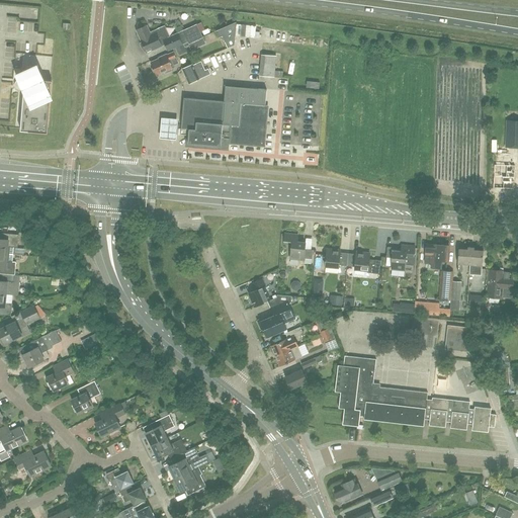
[(164,39),(168,51),(188,41),(188,44),(202,37),(197,24),(184,30),(180,22),(174,24),(178,33),(170,37),(165,26),(150,33),(147,25),(137,30),(143,42),(140,44),(141,47),(143,49),(145,48),(147,53),(163,46),(161,41),(164,39)]
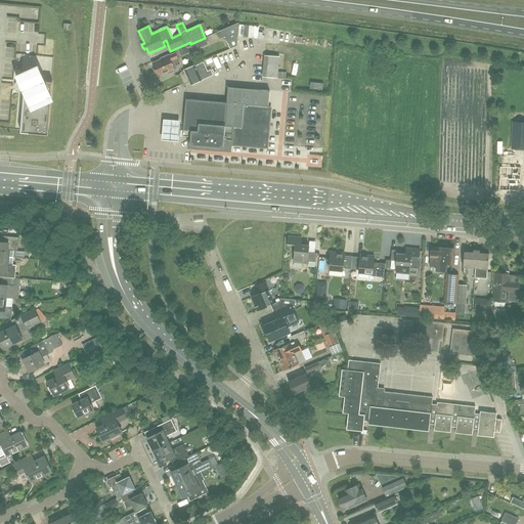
[(230,49),(236,46),(238,23),(218,32),(221,38),(225,37),(230,49)]
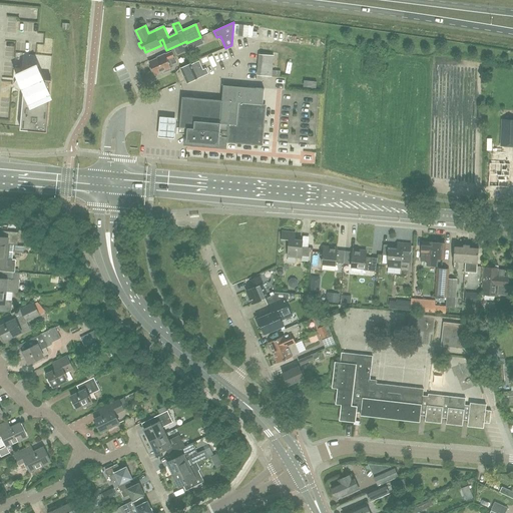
[(255,37),(255,26),(245,25),(245,37),(255,37)]
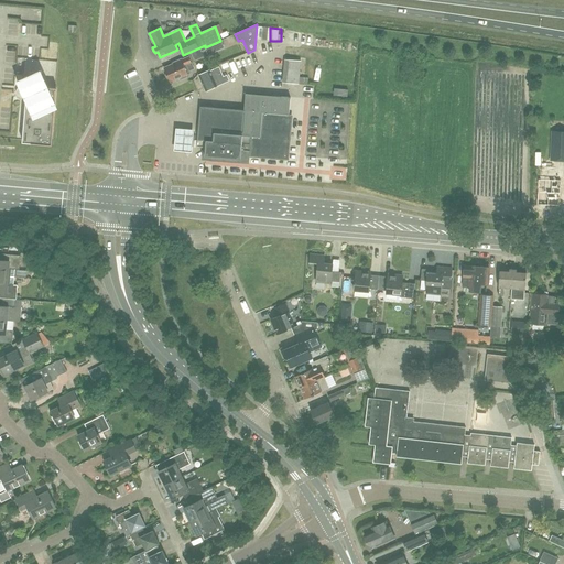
[(193,65),(190,56),(182,60),(182,58),(173,63),(173,65),(164,68),(171,82),(180,78),(181,80),(187,77),(186,75),(188,74),(187,72),(195,69),(193,65)]
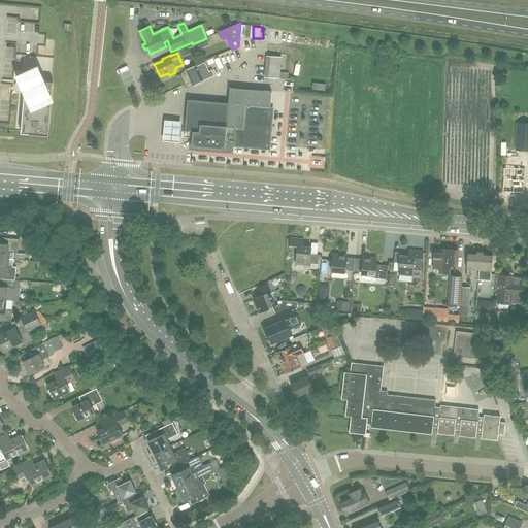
[(281,72),(282,57),(266,56),(264,77),(279,78),(281,72)]
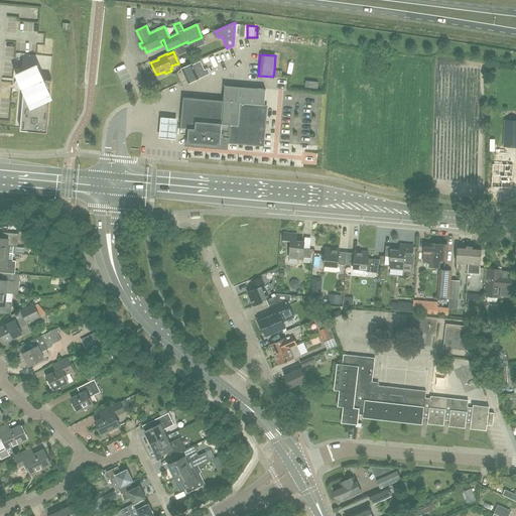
[(208,69),(205,71),(202,61),(194,66),(192,65),(182,69),(188,84),(211,75),(208,69)]
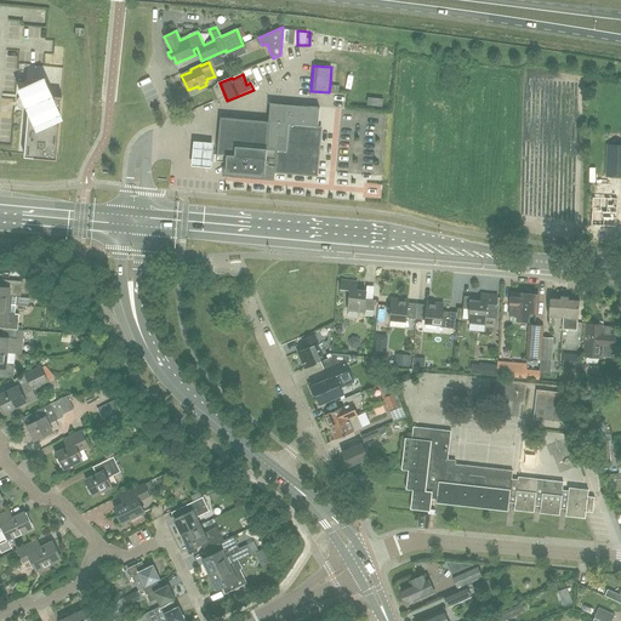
[(23,95),(21,96),(20,97),(18,98),(18,100),(17,101),(17,102),(17,103),(17,104),(18,106),(20,107),(21,108),(22,108),(23,108),(26,108),(28,107),(30,110),(27,148),(26,157),(55,159),(56,151),(61,97),(51,96),(44,81),(46,80),(45,79),(20,91),(20,92),(21,91),(23,95)]
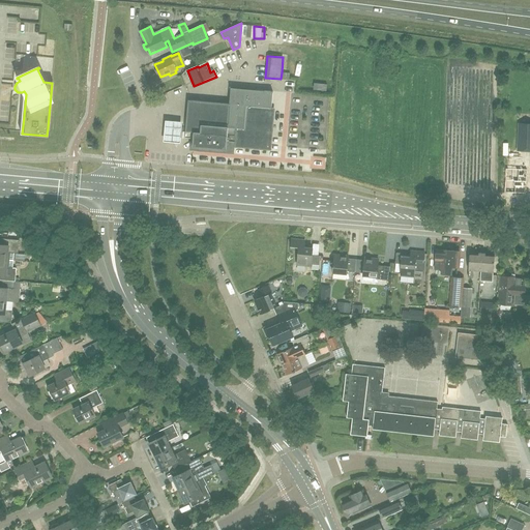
[(185,137),(194,138),(193,146),(227,149),(227,143),(268,147),(273,91),(231,87),(230,104),(188,99),(185,137)]
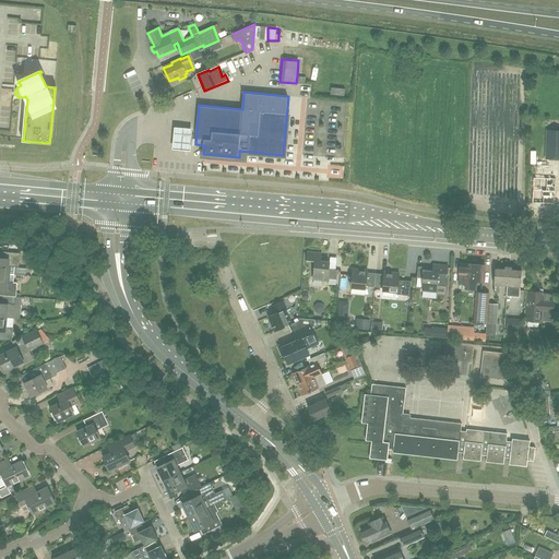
[(191,153),(192,131),(175,130),(174,152),(191,153)]
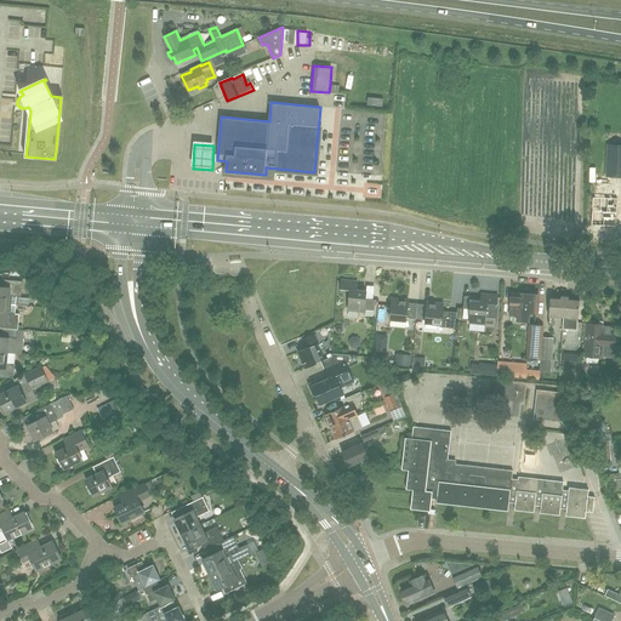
[(607,177),(620,177),(620,144),(608,144),(607,177)]
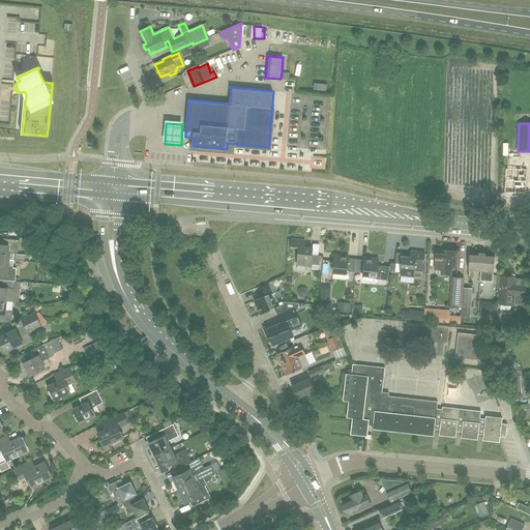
[(513,169),(513,158),(507,158),(507,169),(506,169),(505,187),(523,188),(524,169),(513,169)]
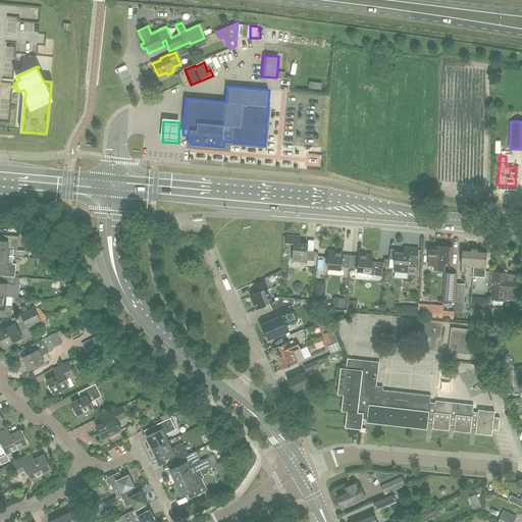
[(0,256),(13,257),(14,249),(17,250),(17,246),(18,237),(3,236),(2,242),(0,241),(0,256)]
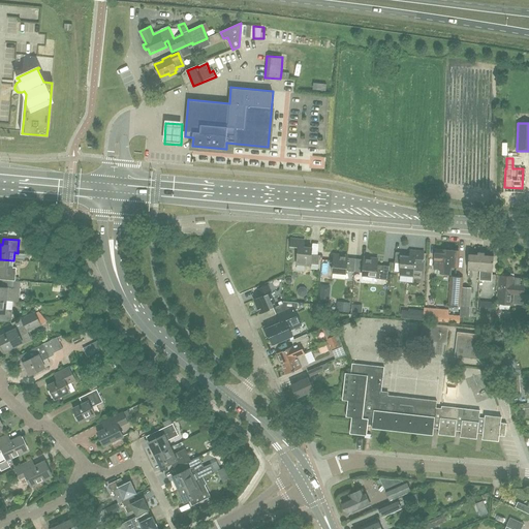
[(319,255),(311,254),(312,248),(304,248),(305,240),(290,239),(290,246),(298,247),(297,265),(310,266),(310,263),(319,265),(319,255)]
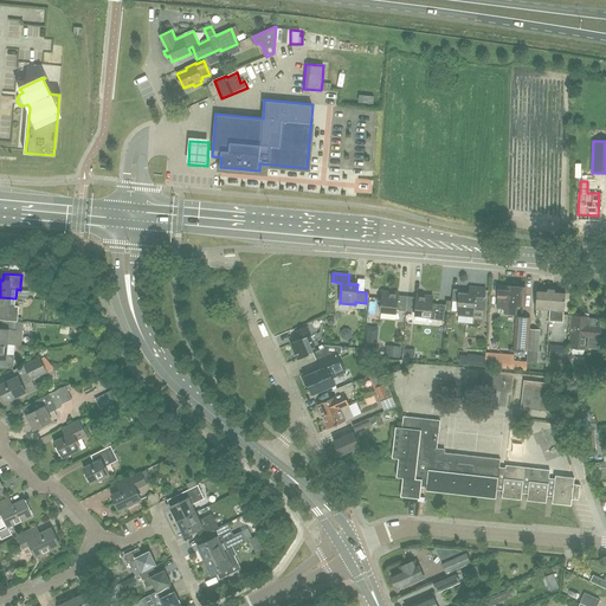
[(366,290),(368,278),(360,277),(358,290),(366,290)]
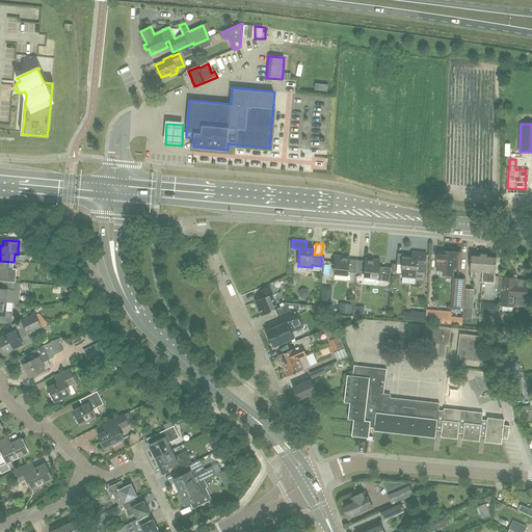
[(437,261),(436,270),(444,270),(444,274),(449,275),(454,275),(454,268),(459,268),(461,253),(446,251),(446,253),(439,251),(437,261)]
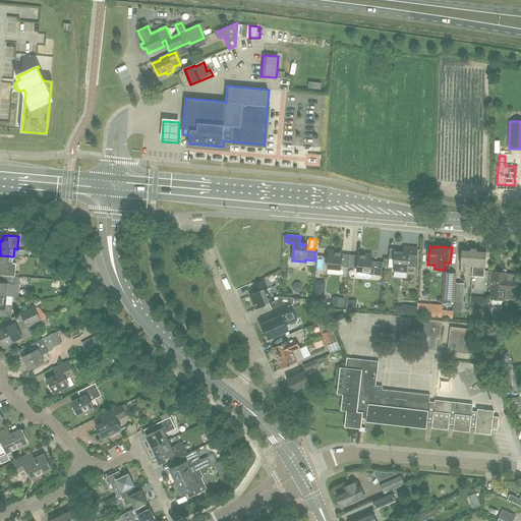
[(394,271),(415,273),(418,248),(404,247),(403,256),(395,255),(395,259),(390,259),(389,268),(394,269),(394,271)]
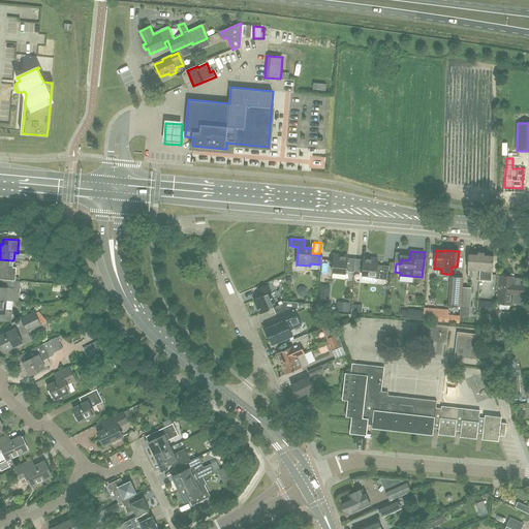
[(479,271),(481,253),(469,252),(467,277),(472,277),(472,271),(479,271)]
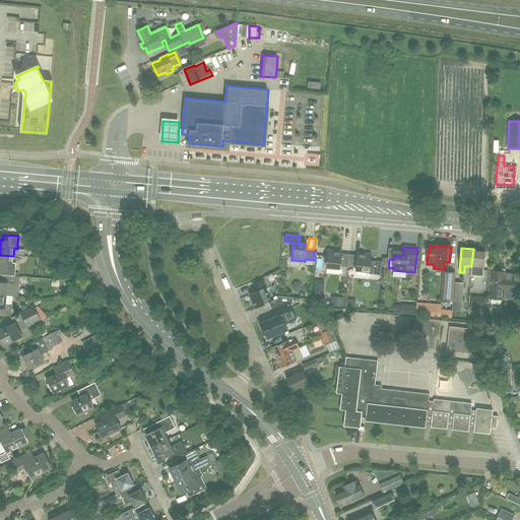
[(473,249),(471,266),(472,266),(471,275),(482,276),(485,250),(473,249)]
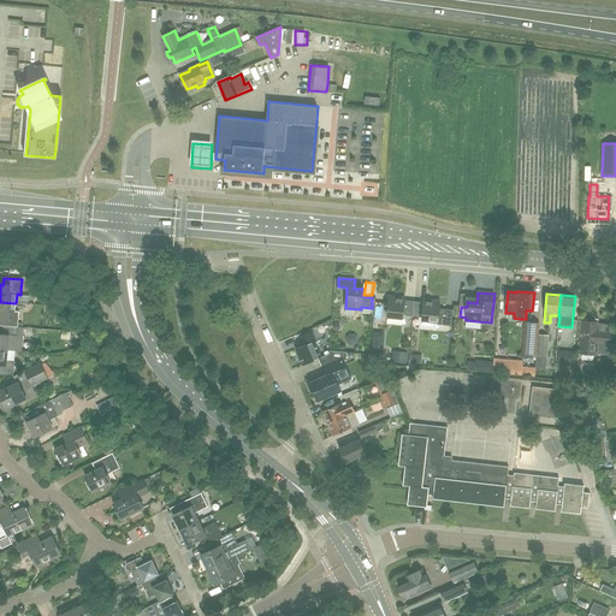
[(413,317),(414,302),(404,301),(404,297),(389,296),(388,317),(403,319),(403,315),(413,317)]
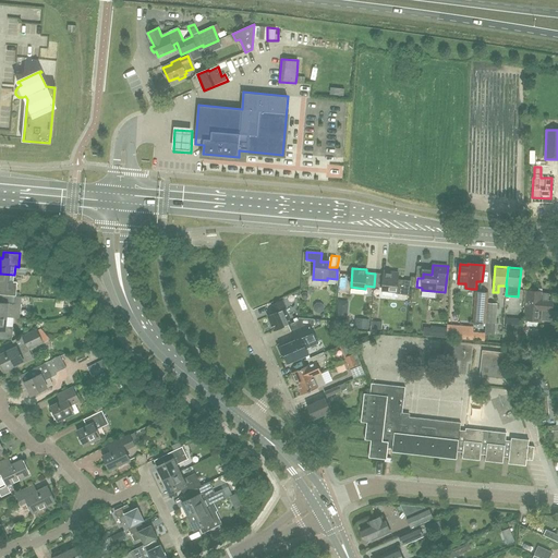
[(375,274),(374,287),(383,288),(383,290),(397,292),(397,294),(409,295),(411,280),(398,279),(399,273),(384,271),(384,275),(375,274)]
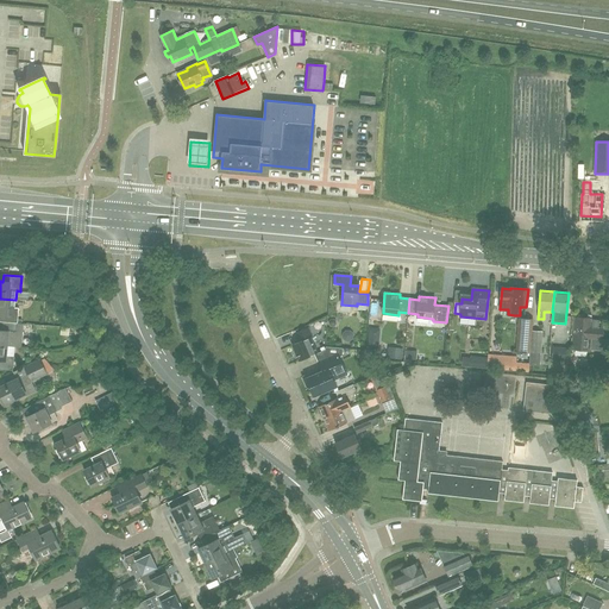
[(14,308),(16,300),(0,299),(0,322),(1,322),(17,324),(18,314),(18,308),(14,308)]
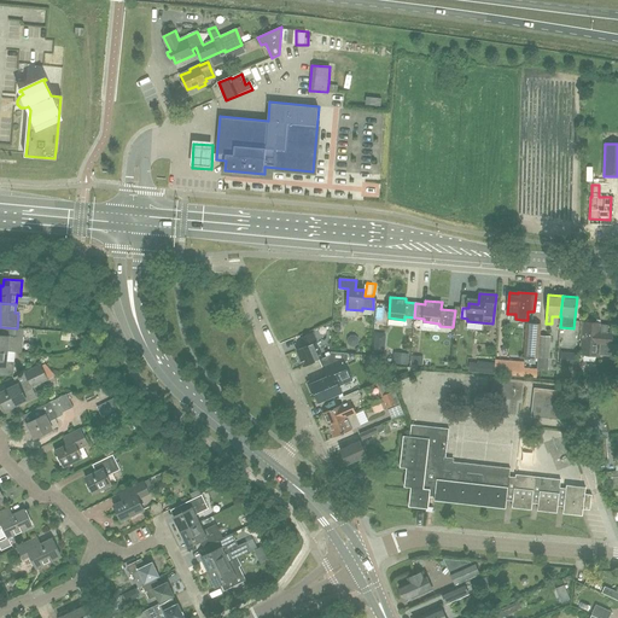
[(611,356),(613,333),(608,333),(608,326),(602,325),(602,324),(583,321),(581,355),(599,356),(600,355),(611,356)]
